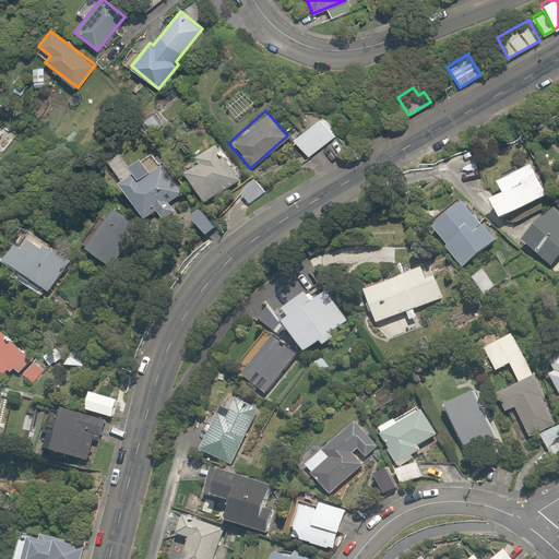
[(336,134),(322,115),(292,138),(306,156),(336,134)]
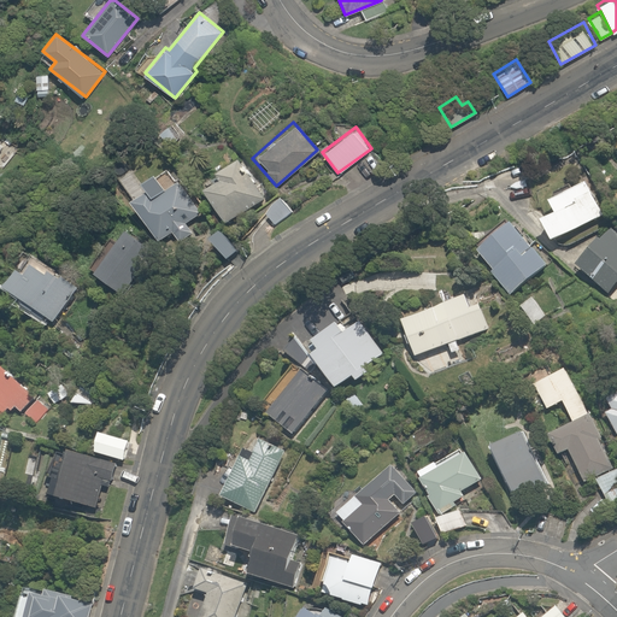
[(235,159),(198,187),(225,224),(263,197),(235,159)]
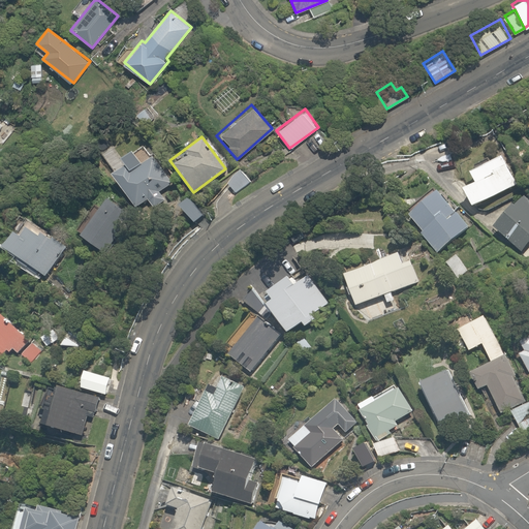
[(126,166),(112,176),(134,208),(146,200),(153,210),(164,201),(158,192),(170,183),(151,155),(129,170),(126,166)]
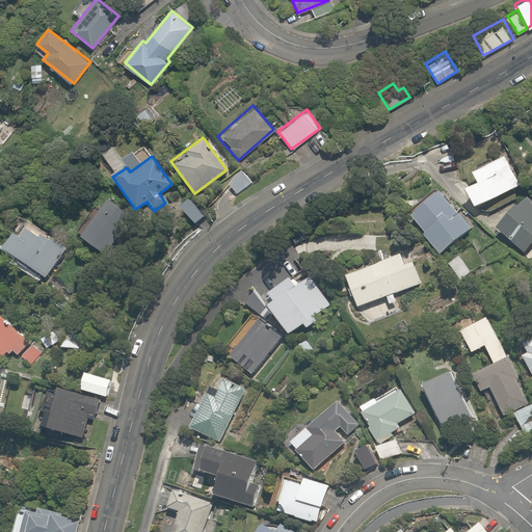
[(519,185),(503,157),(473,174),(478,185),(467,191),(476,208),(519,185)]
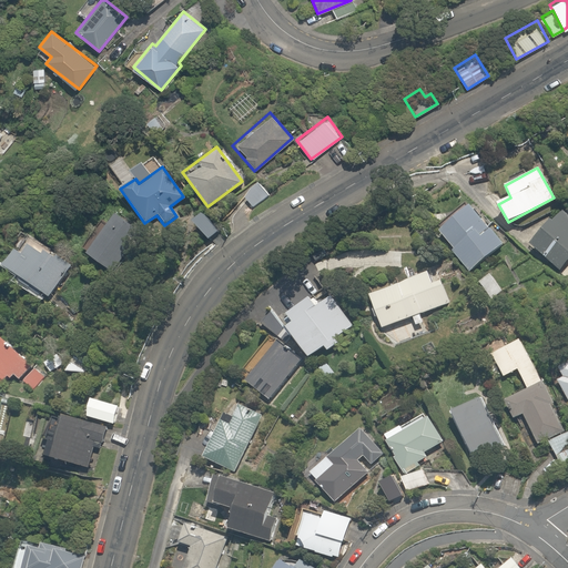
[(269,193),(257,181),(241,195),(252,208),(261,201),(267,209),(275,202),(269,193)]
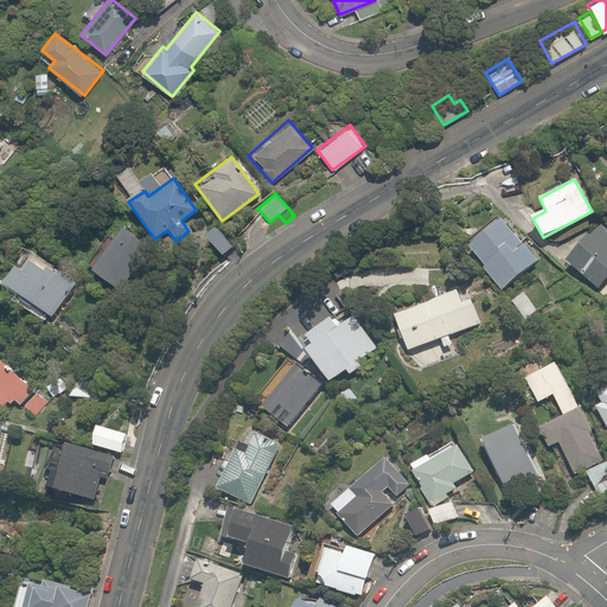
[(540,259),(525,242),(519,248),(497,221),(466,246),(503,289),(540,259)]
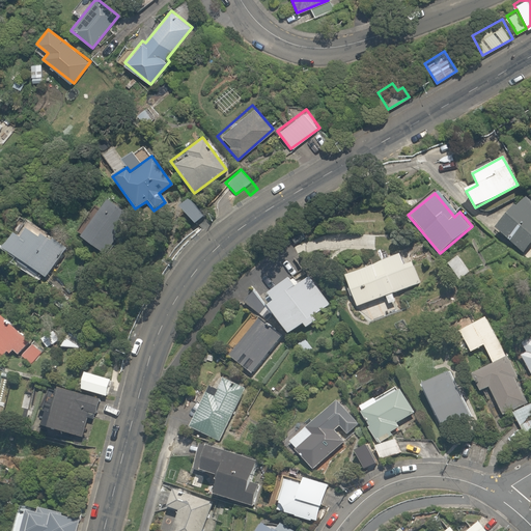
[(530,241),(530,206),(525,196),(496,227),(522,251),(530,241)]
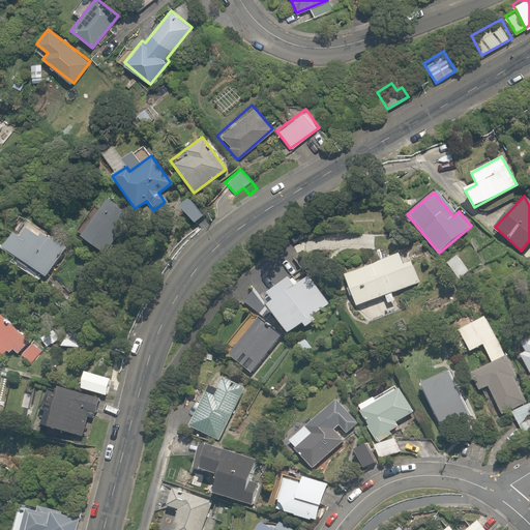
[(205,214),(187,197),(176,208),(194,226),(205,214)]
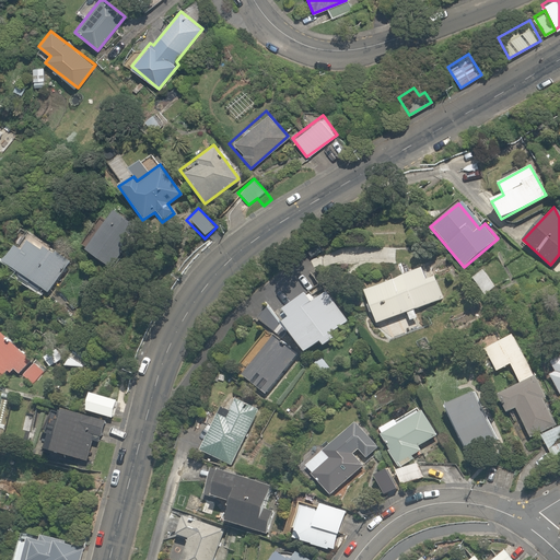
[(137,231),(112,211),(82,248),(107,268),(137,231)]
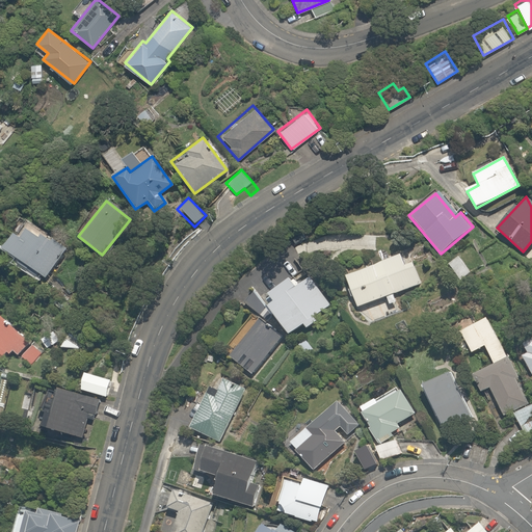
[(68,247),(22,217),(0,248),(0,249),(46,281),(68,247)]
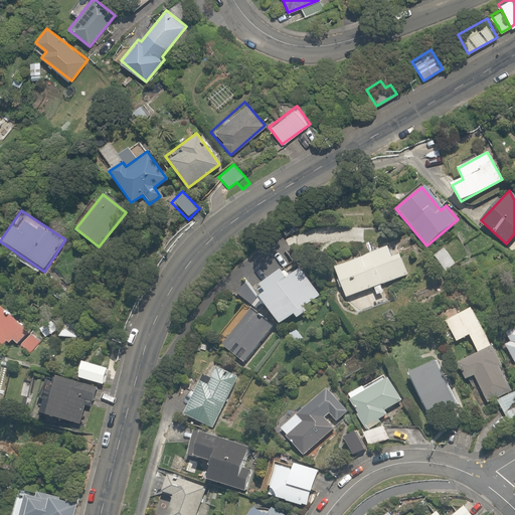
[(376,296),(385,293),(382,283),(407,274),(396,242),(333,267),(344,297),(372,287),(376,296)]
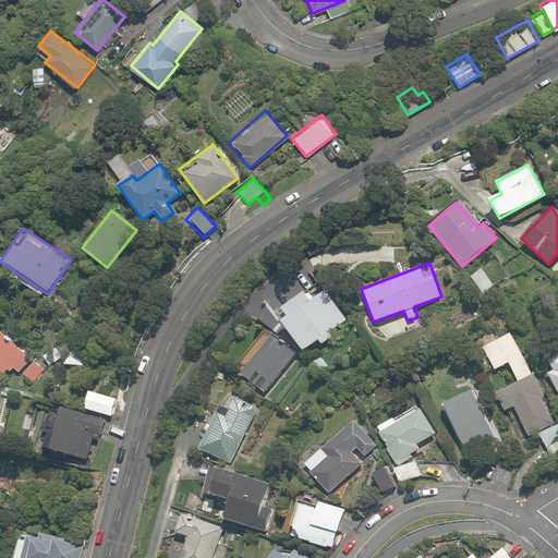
[(497,286),(478,267),(468,278),(485,296),(497,286)]
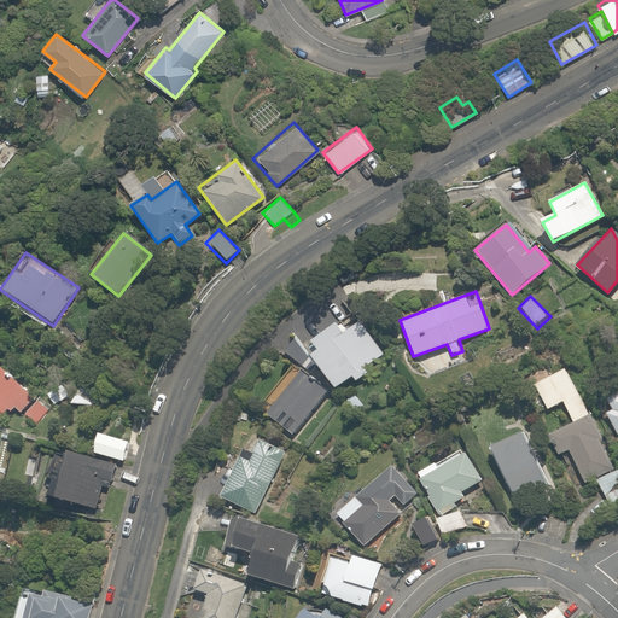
[(283,350),(309,372),(316,365),(333,389),(350,378),(354,383),(367,373),(363,368),(389,350),(365,318),(345,331),(339,322),(312,343),(316,350),(313,353),(293,337),(283,350)]
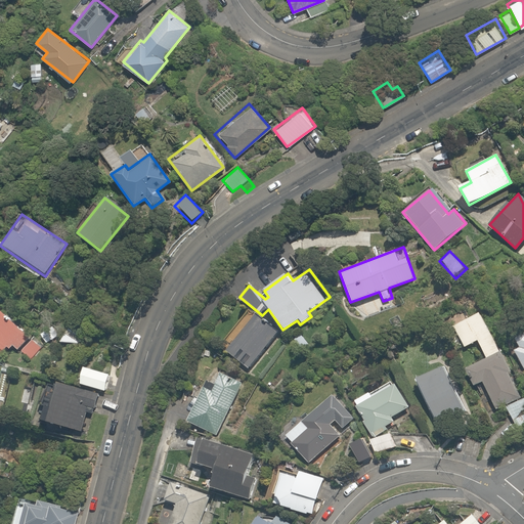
[(381,313),(376,301),(355,309),(360,321),(364,319),(369,332),(393,322),(389,310),(381,313)]
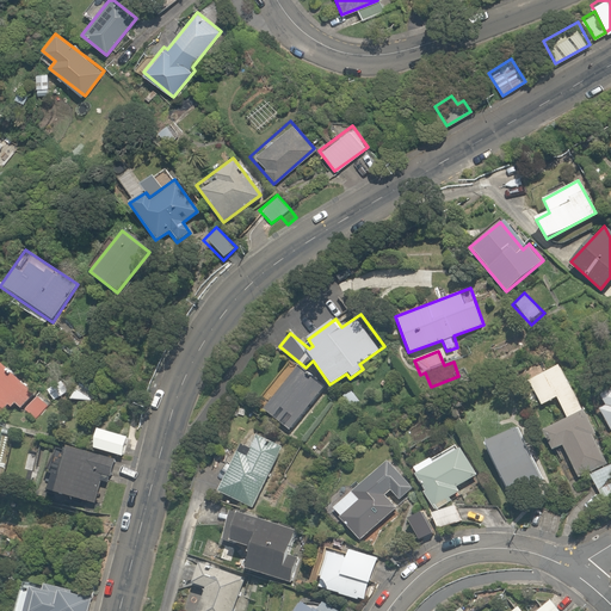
[(34,424),(51,402),(1,362),(0,362),(0,421),(13,406),(34,424)]
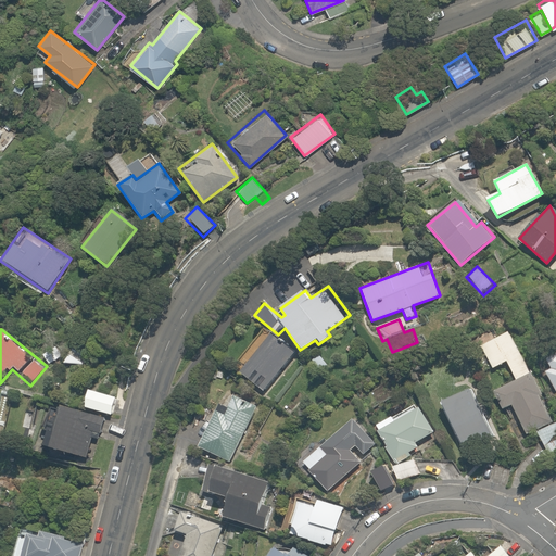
[(297,352),(272,331),(238,371),(263,392),(297,352)]
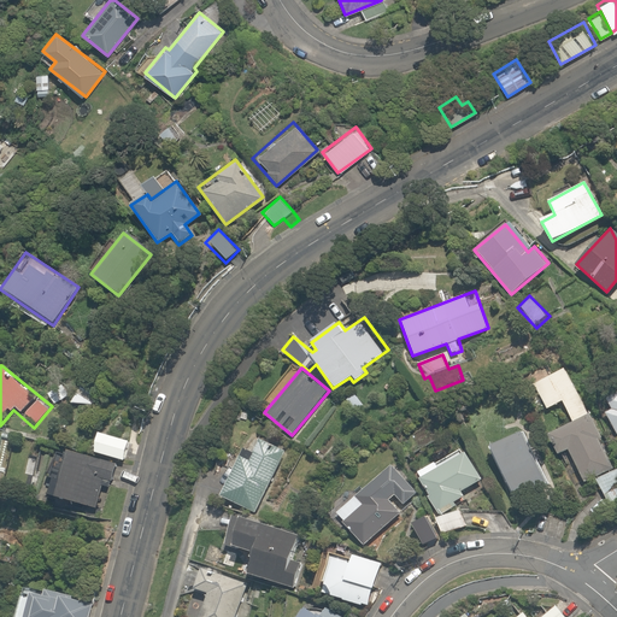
[(588,415),(564,369),(545,378),(541,371),(529,377),(546,409),(560,400),(573,423),(588,415)]
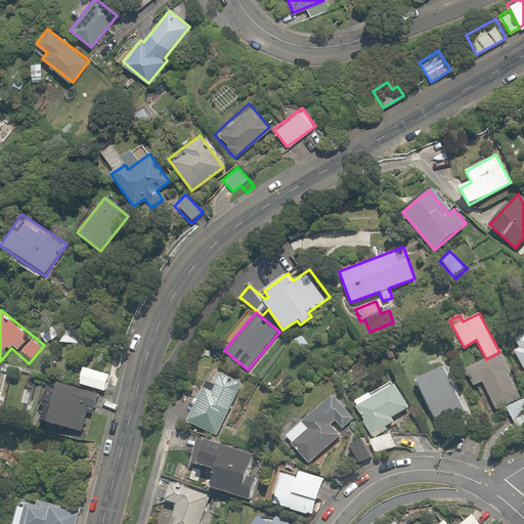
[(85,331),(68,321),(58,339),(76,348),(85,331)]
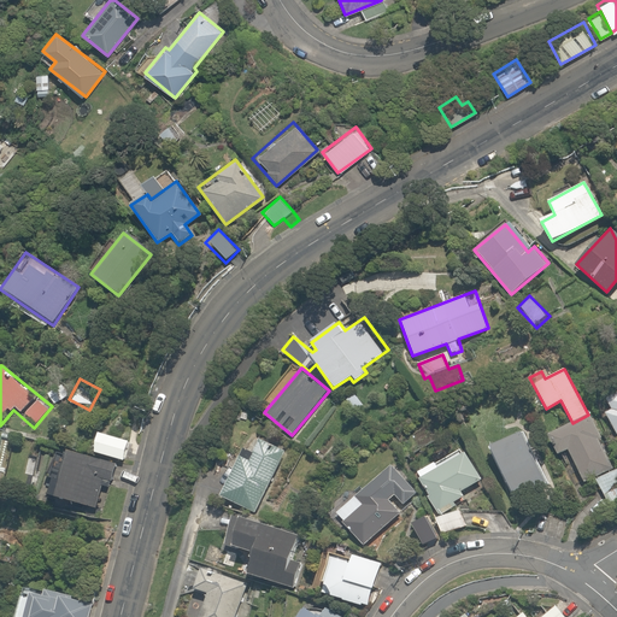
[(604,411),(616,435),(616,433),(616,391),(606,397),(612,407),(604,411)]
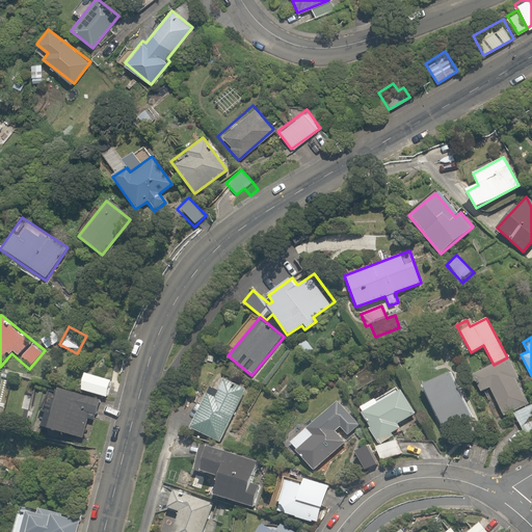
[(512,374),(519,371),(511,355),(509,356),(507,357),(494,365),(472,376),(480,391),(488,387),(504,417),(528,403),(512,374)]
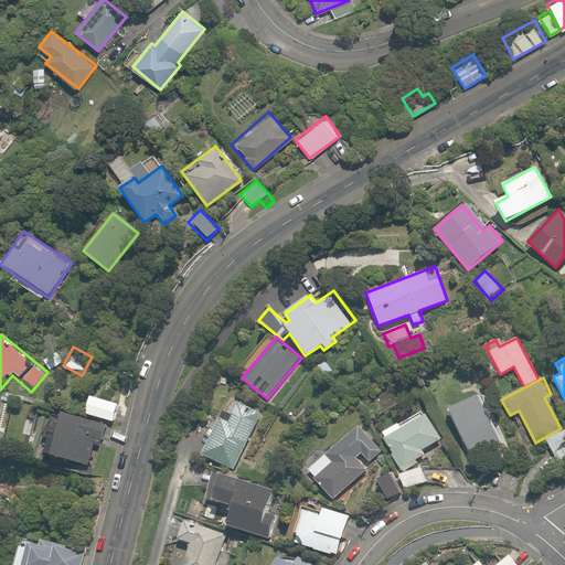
[(478,392),(445,408),(460,439),(466,449),(470,458),(503,440),(478,392)]
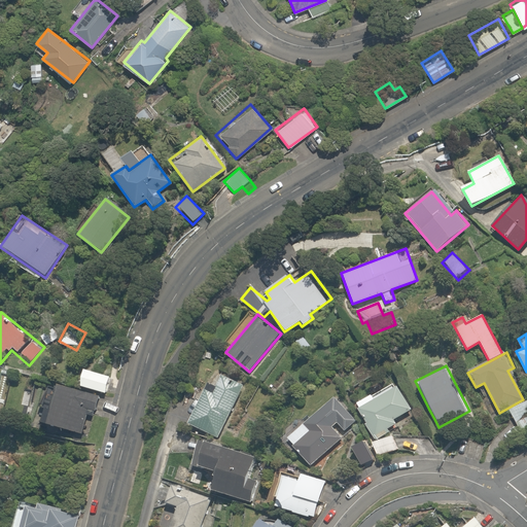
[(109,377),(80,370),(76,388),(104,394),(109,377)]
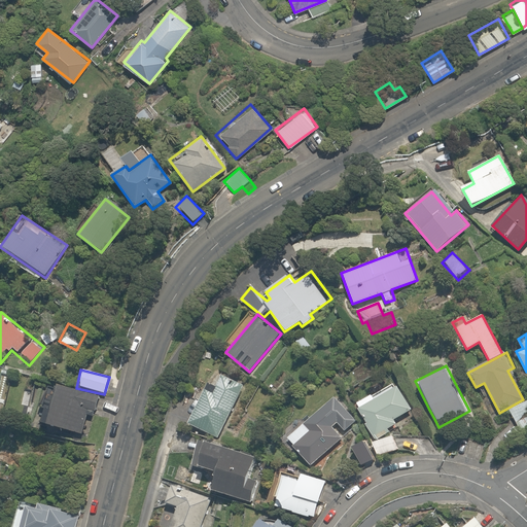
[(387,386),(381,390),(382,393),(374,398),(371,392),(353,402),(377,441),(389,432),(387,429),(395,424),(393,420),(411,409),(390,375),(383,379),(387,386)]
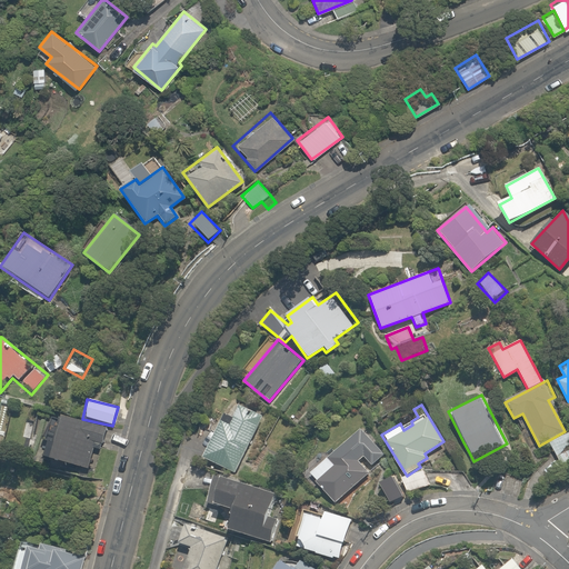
[(261,415),(239,406),(230,427),(217,421),(201,457),(236,472),(261,415)]
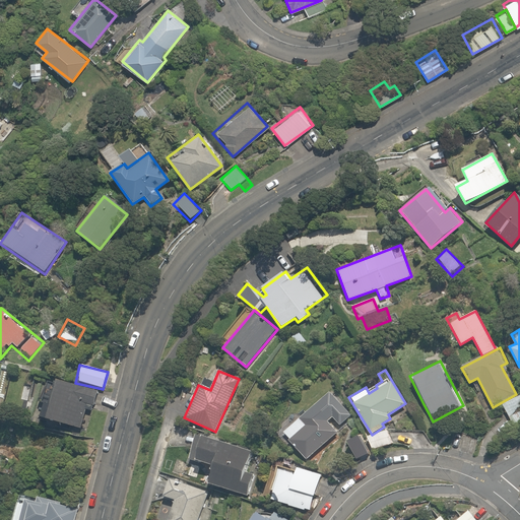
[(98,392),(56,380),(49,404),(43,403),(39,418),(80,430),(86,406),(93,408),(98,392)]
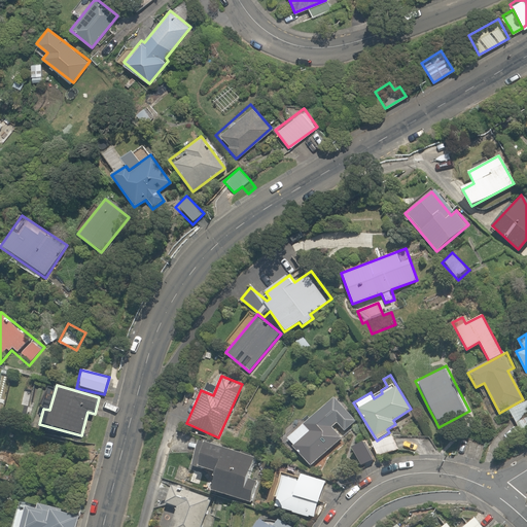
[(306,413),(281,433),(309,466),(342,437),(332,427),(337,423),(344,432),(356,422),(336,396),(310,418),(306,413)]
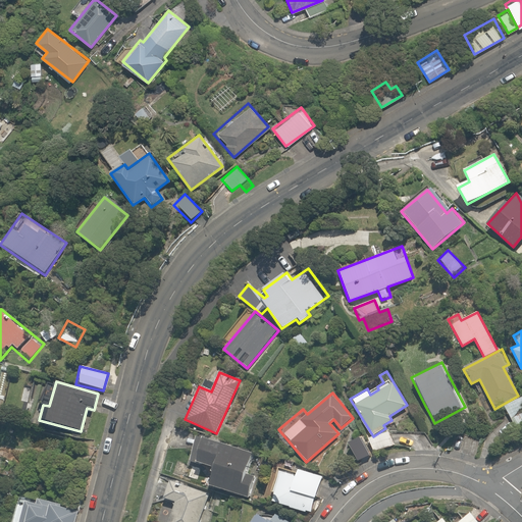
[(521,428),(521,397),(521,396),(504,406),(518,430),(521,428)]
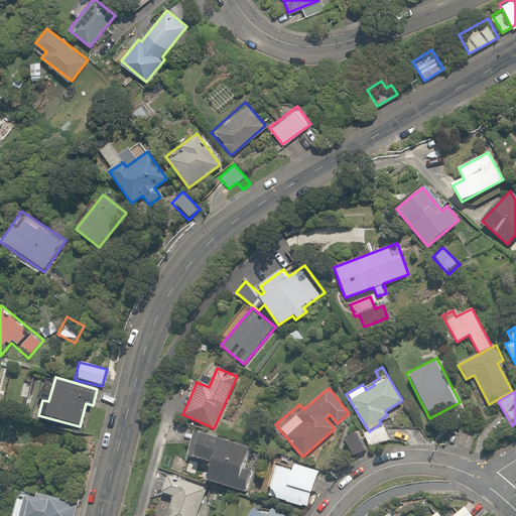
[(391,437),(383,424),(364,436),(372,449),(391,437)]
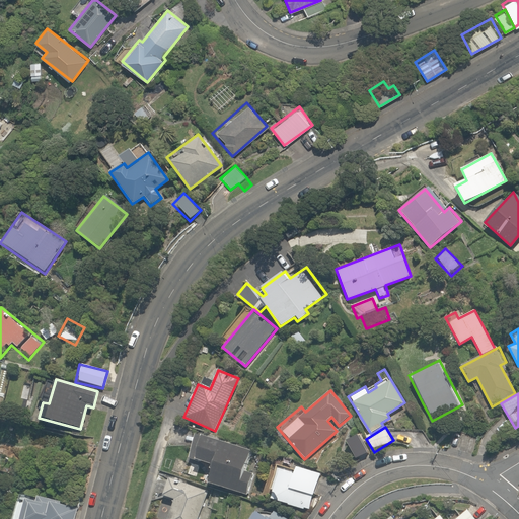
[(358,434),(347,441),(358,459),(369,452),(358,434)]
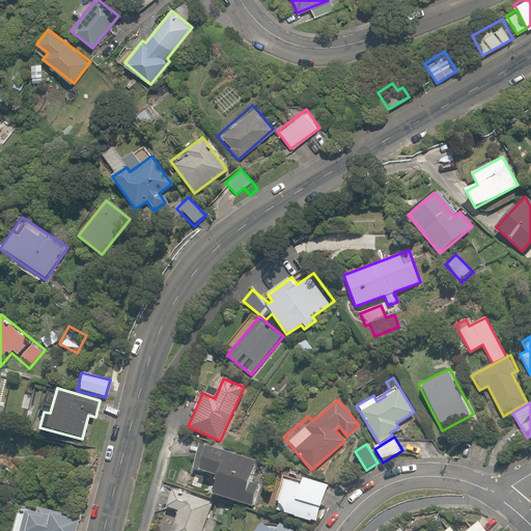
[(212,495),(254,506),(260,485),(249,481),(254,462),(201,447),(195,470),(217,475),(212,495)]
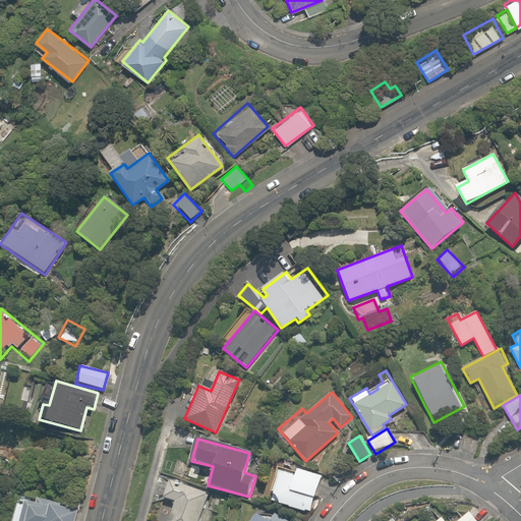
[(294,475),(276,471),(269,502),(310,512),(319,474),(296,469),(294,475)]
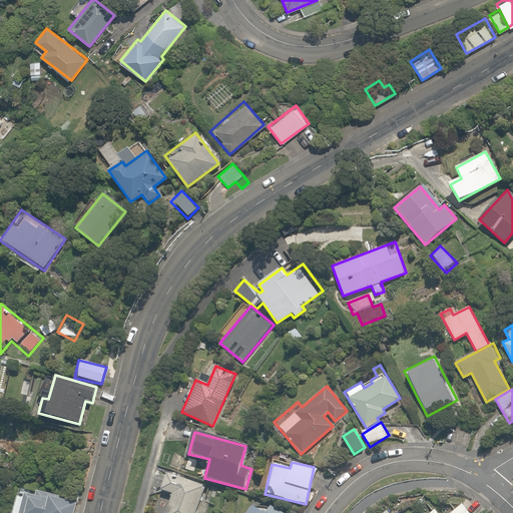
[(195,512),(205,484),(165,471),(158,491),(171,496),(165,512),(195,512)]
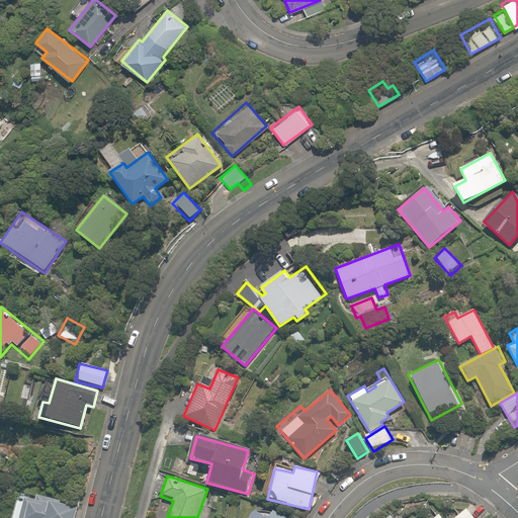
[(19,496),(13,517),(75,517),(78,509),(19,496)]
